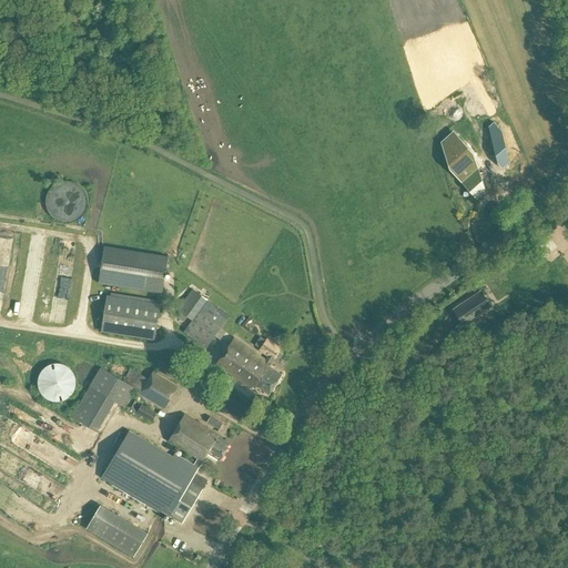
[(486,71),(478,74),(484,85),(492,82),(486,71)]
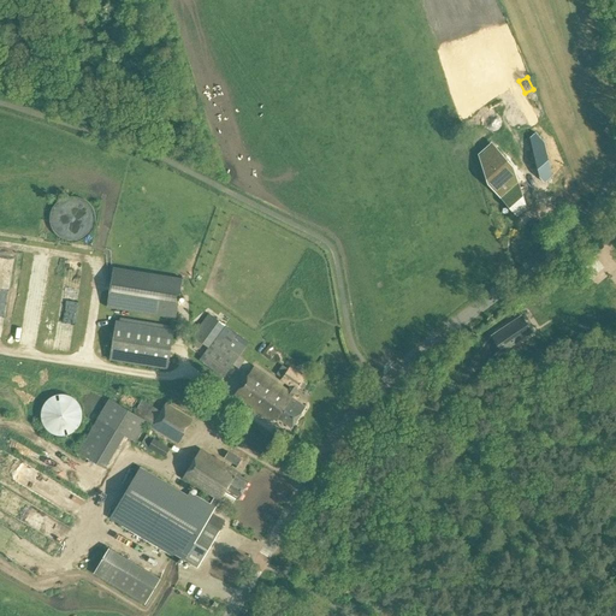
[(538,130),(532,134),(543,172),(548,179),(556,172),(546,140),(538,130)]
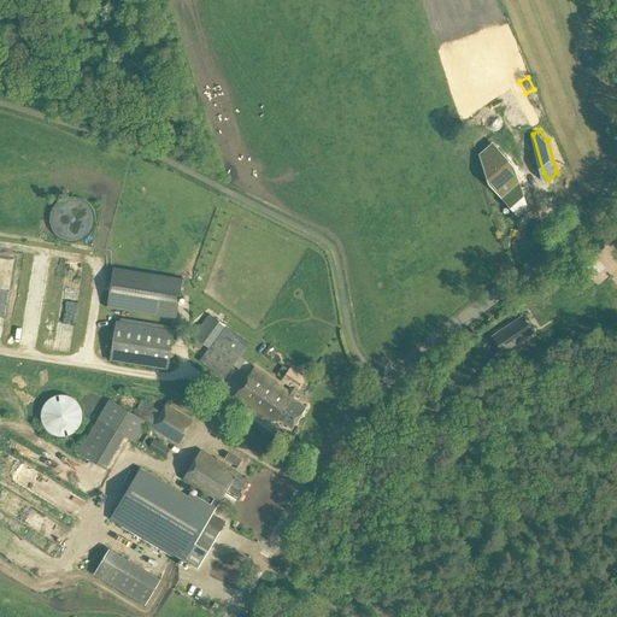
[(495,139),(482,151),(491,180),(521,212),(530,204),(517,164),(495,139)]
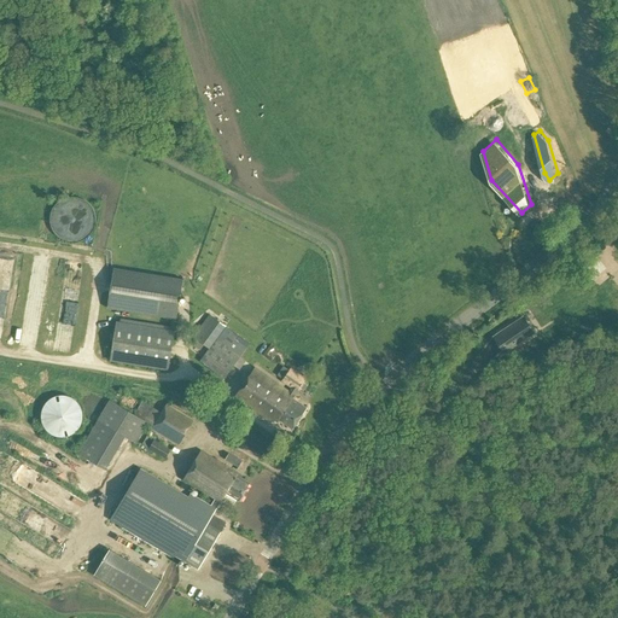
[(51,223),(53,231),(58,237),(65,240),(74,242),(81,240),(88,237),(93,229),(95,222),(95,215),(92,207),(87,202),(80,197),(71,197),(64,198),(57,202),(52,209),(50,216),(51,223)]
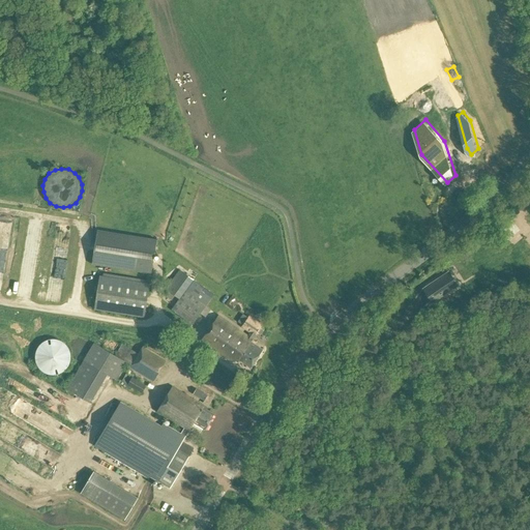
[(500,231),(507,240),(520,230),(511,221),(500,231)]
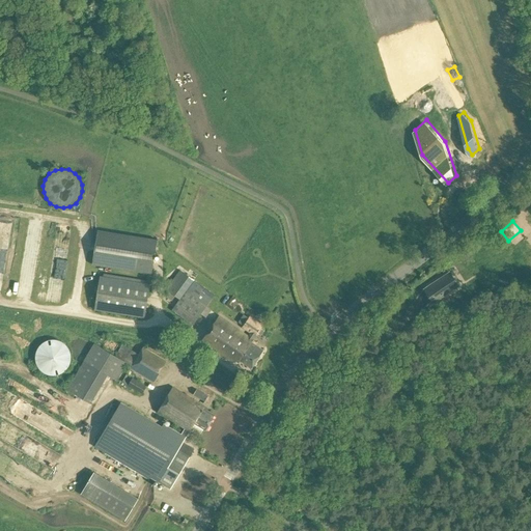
[(157,240),(98,229),(92,264),(151,274),(157,240)]
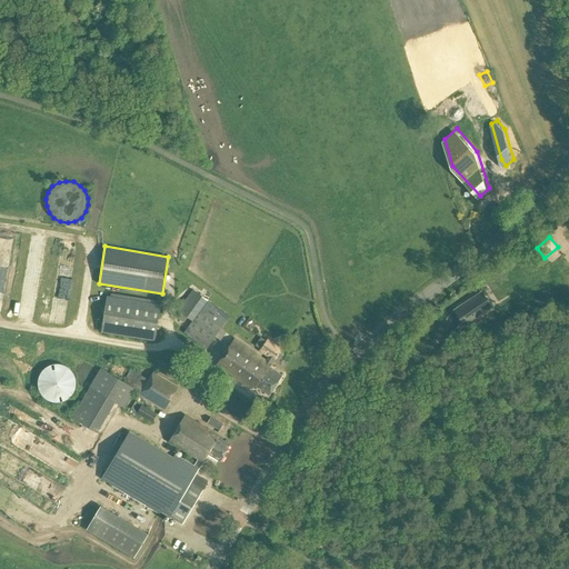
[(229,317),(192,289),(185,300),(188,302),(181,312),(192,321),(185,333),(206,349),(229,317)]
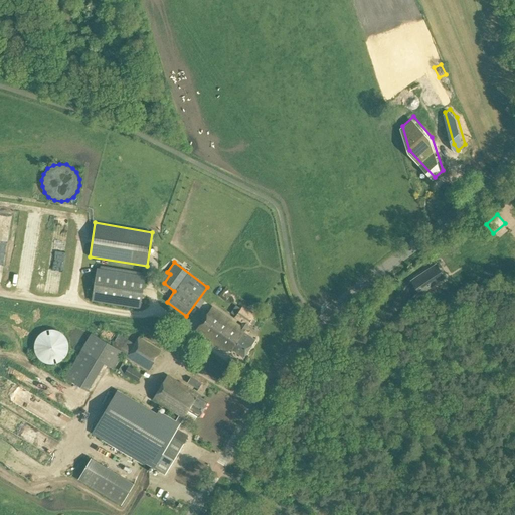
[(437,263),(412,278),(420,291),(446,276),(437,263)]
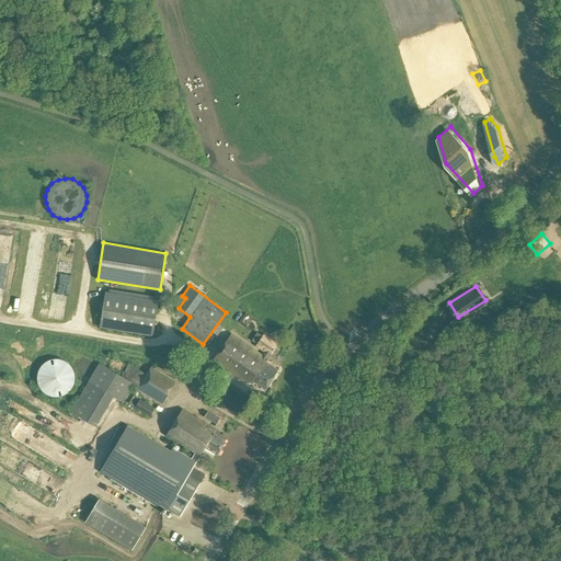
[(158,299),(106,292),(100,327),(152,335),(158,299)]
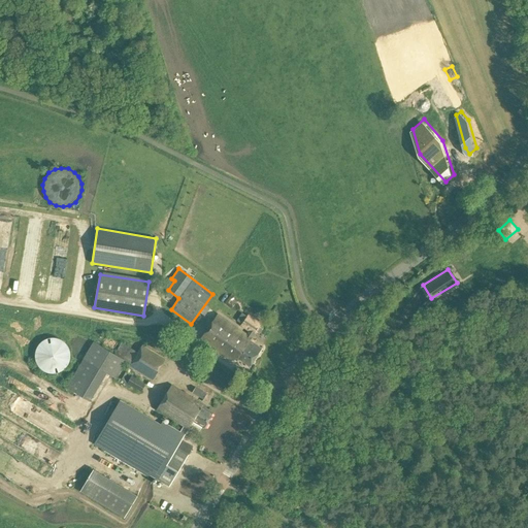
[(249,331),(246,334),(219,314),(201,338),(231,360),(238,358),(251,367),(263,350),(251,341),(263,325),(249,315),(241,326),(249,331)]
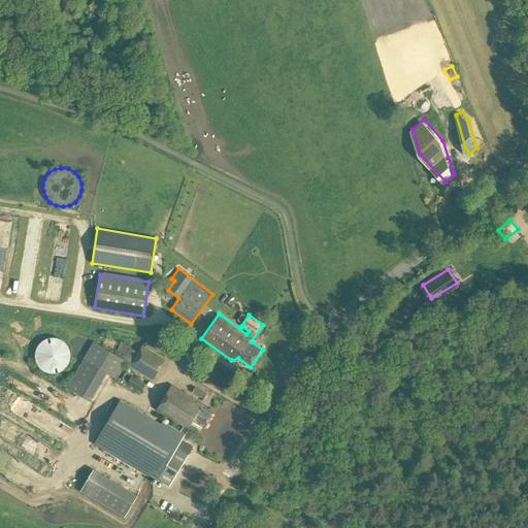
[(64,341),(59,338),(52,337),(45,339),(40,342),(36,348),(35,355),(35,361),(38,366),(43,370),(50,373),(57,372),(62,370),(67,365),(70,360),(70,353),(68,347),(64,341)]
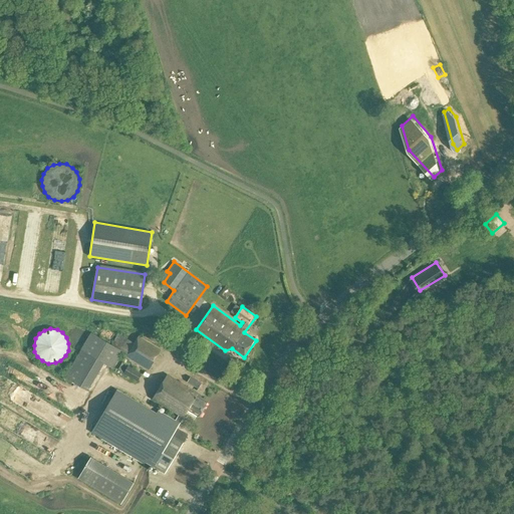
[(64,377),(87,391),(104,363),(112,368),(120,354),(149,370),(162,348),(139,334),(134,343),(118,333),(111,345),(90,332),(64,377)]
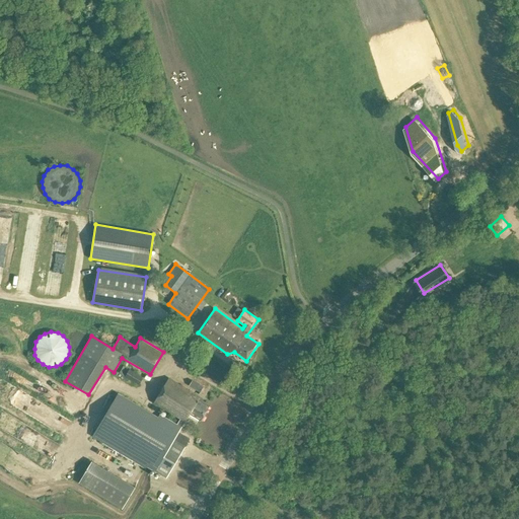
[(138,384),(143,376),(125,364),(120,372),(138,384)]
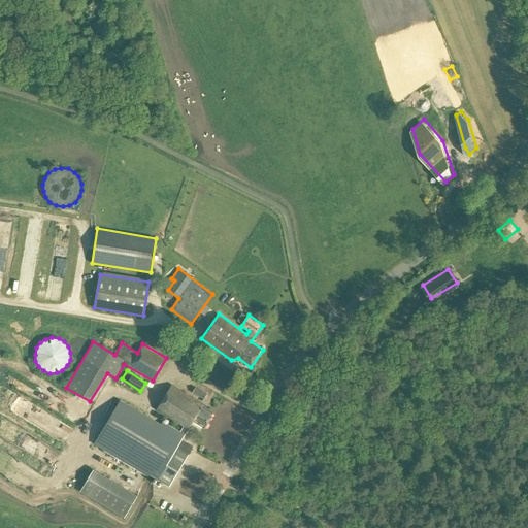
[(194,447),(183,439),(186,434),(189,428),(189,429),(194,422),(205,428),(215,413),(206,407),(207,405),(173,385),(158,409),(185,426),(180,432),(163,422),(161,425),(122,399),(96,440),(170,486),(194,447)]
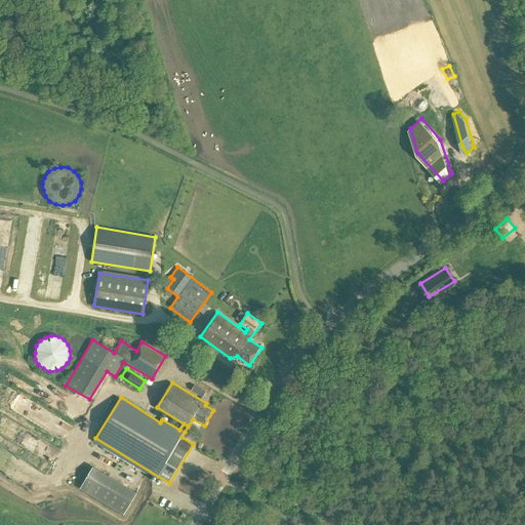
[(206,392),(194,385),(191,390),(202,397),(206,392)]
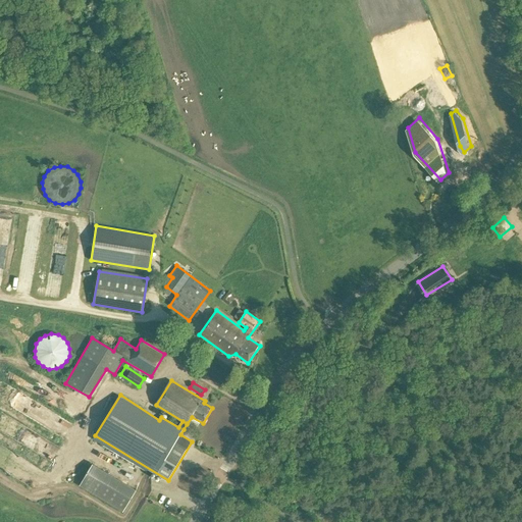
[(1,400),(18,414),(31,399),(13,384),(1,400)]
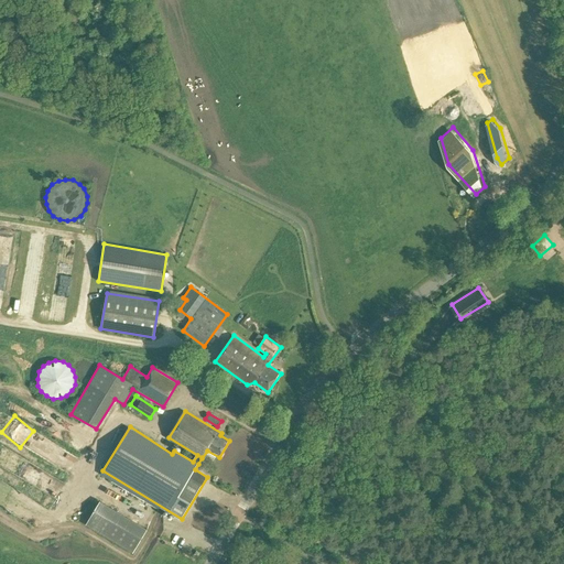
[(147,530),(99,501),(85,525),(132,553),(147,530)]
